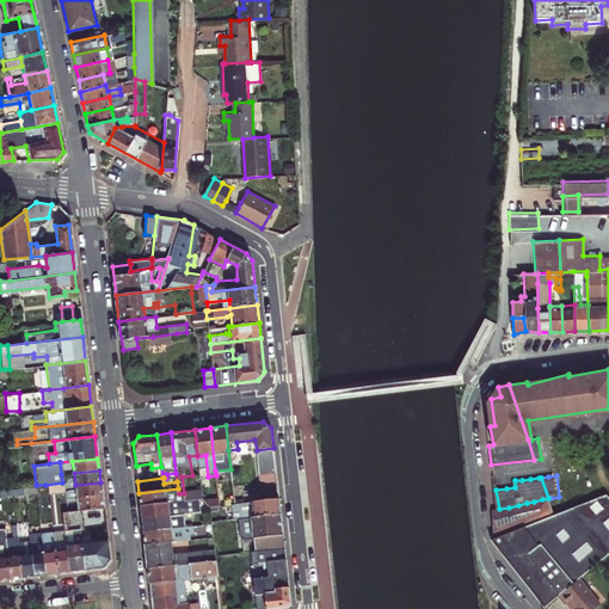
[(100,483),(75,485),(77,497),(102,494),(100,483)]
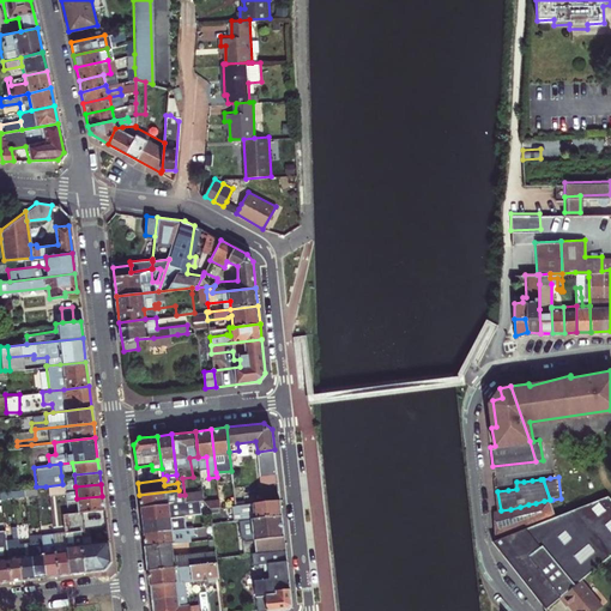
[(140,507),(167,503),(167,496),(180,495),(179,490),(139,495),(140,507)]
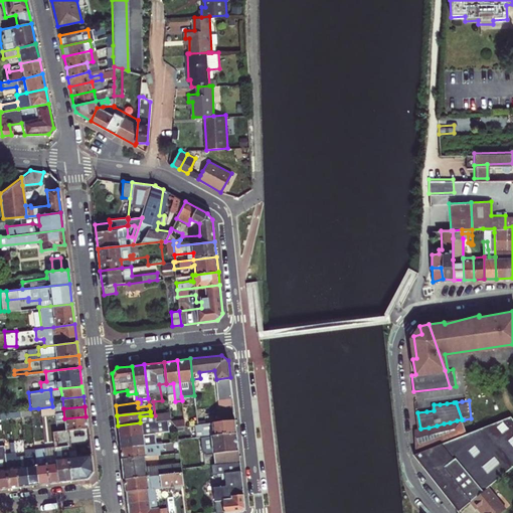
[(487,487),(512,465),(512,418),(510,415),(466,433),(468,438),(428,471),(458,510),(469,502),(487,487)]
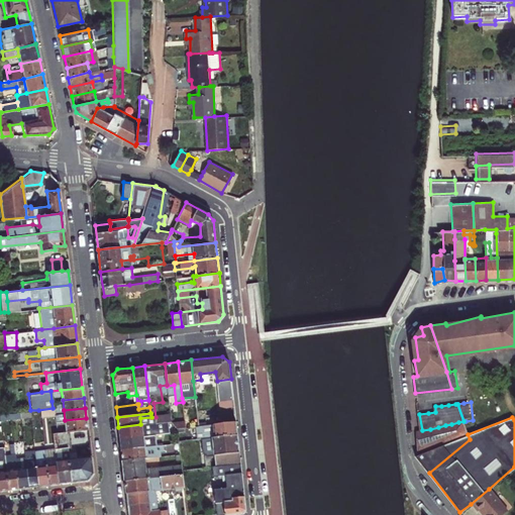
[(86,418),(65,420),(55,421),(56,427),(66,427),(67,431),(87,429),(86,418)]
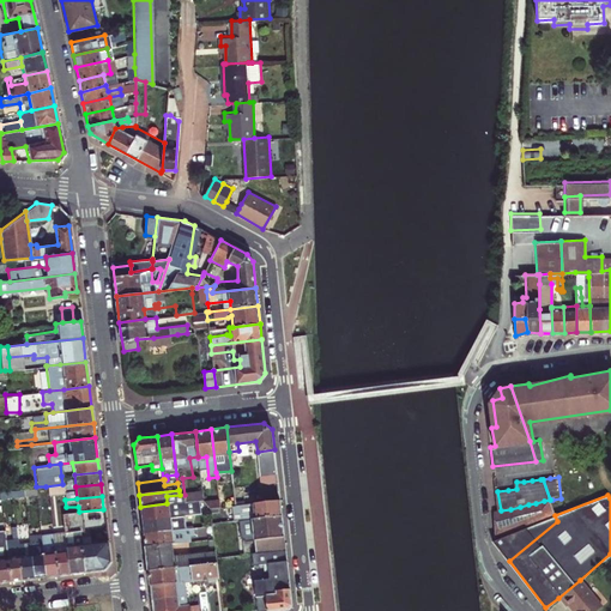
[(233,520),(239,519),(282,514),(279,498),(236,504),(236,513),(231,513),(233,520)]
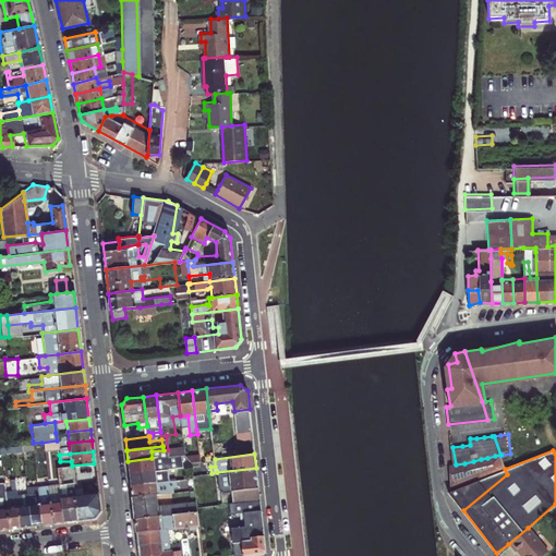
[(128,461),(130,473),(168,469),(167,461),(178,460),(178,455),(169,456),(152,458),(128,461)]
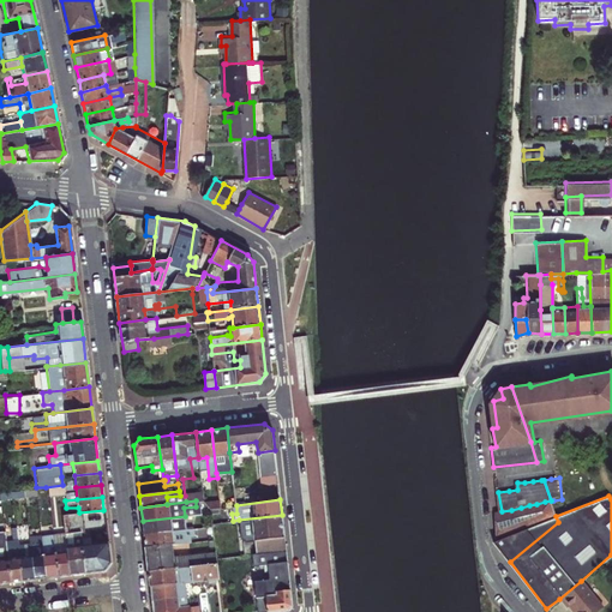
[(537,504),(529,505),(521,508),(511,510),(502,511),(495,514),(497,540),(556,516),(551,501),(545,502),(537,504)]
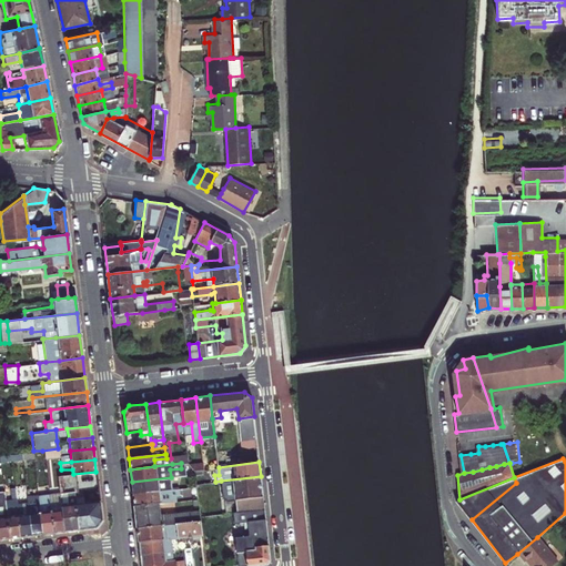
[(71,474),(72,484),(97,482),(95,472),(73,474),(71,474)]
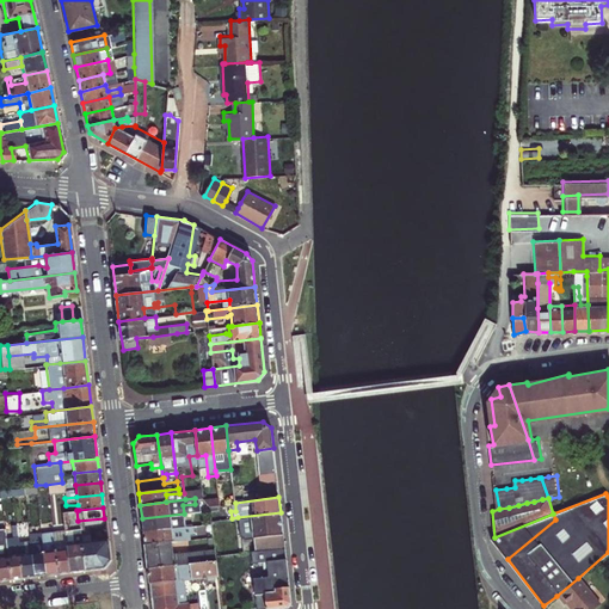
[(65,530),(79,529),(78,521),(77,510),(67,511),(62,511),(65,530)]
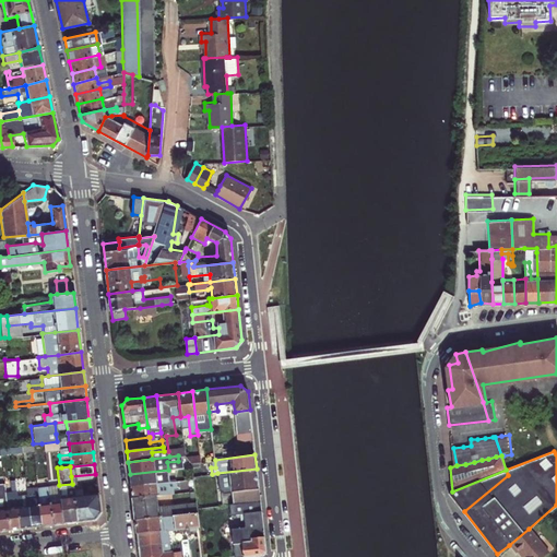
[(233,492),(234,504),(260,500),(257,469),(217,473),(220,489),(224,493),(233,492)]
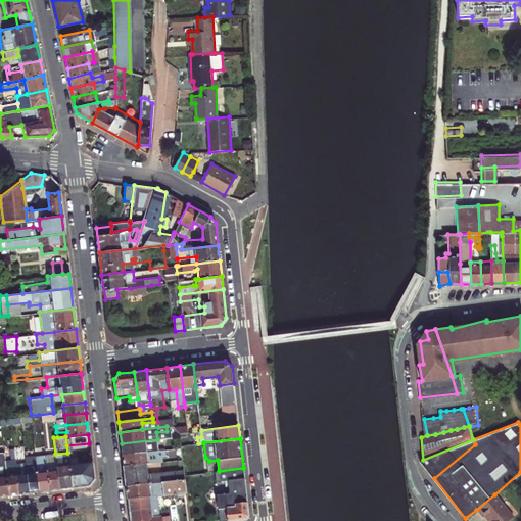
[(122,443),(123,455),(147,452),(147,446),(155,445),(155,443),(158,443),(157,439),(122,443)]
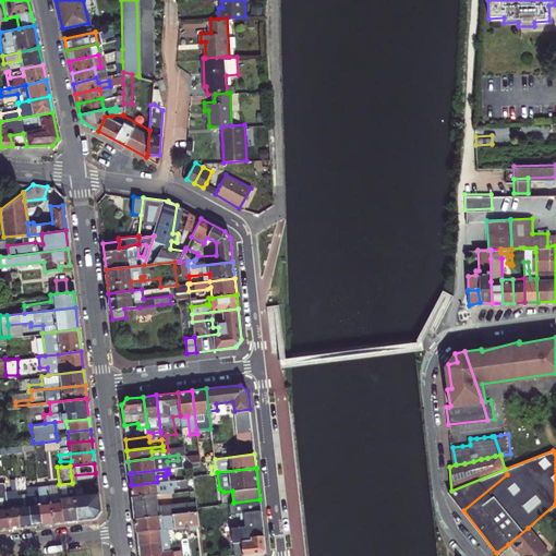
[(505,469),(451,491),(449,491),(463,510),(507,474),(505,469)]
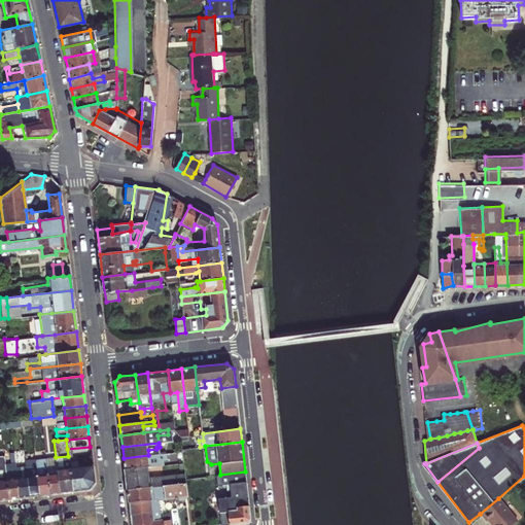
[(124,458),(125,469),(147,466),(159,465),(158,459),(161,458),(160,454),(148,455),(124,458)]
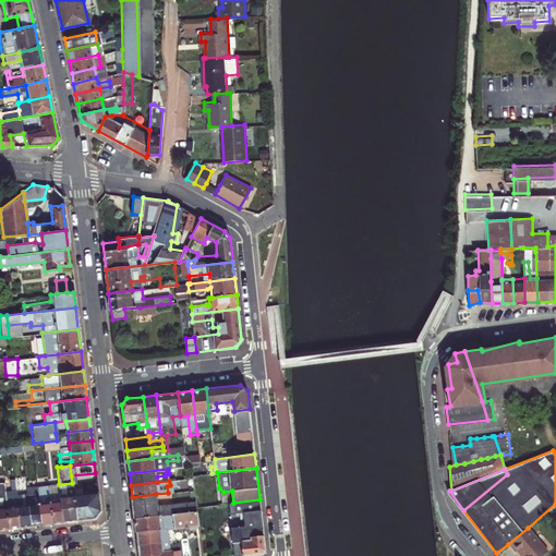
[(59,484),(63,521),(77,519),(73,494),(72,483),(59,484)]
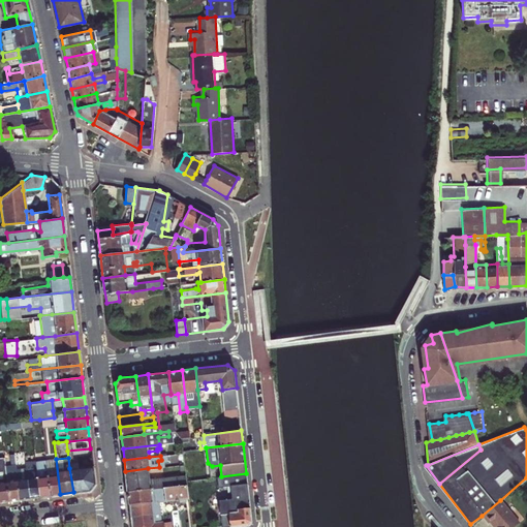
[(50,495),(60,494),(56,459),(45,460),(50,495)]
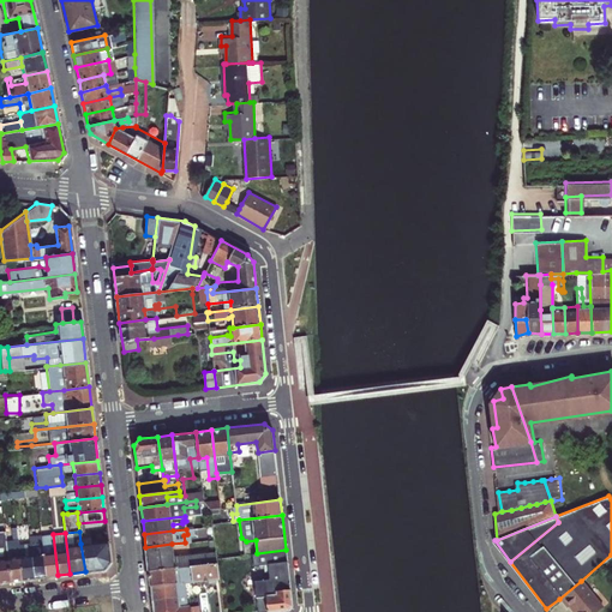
[(58,575),(53,534),(40,535),(41,545),(46,576),(58,575)]
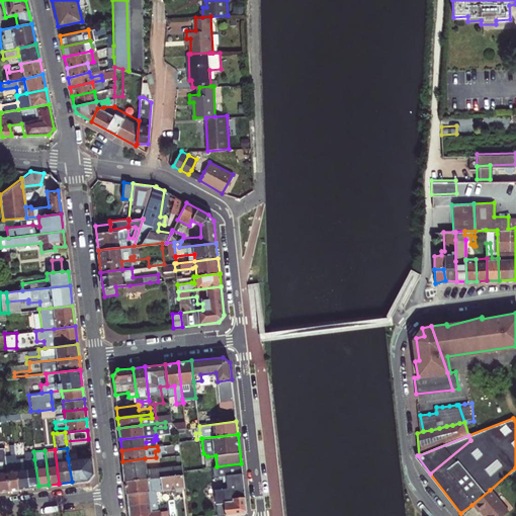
[(181,454),(168,455),(170,469),(183,467),(182,461),(181,454)]
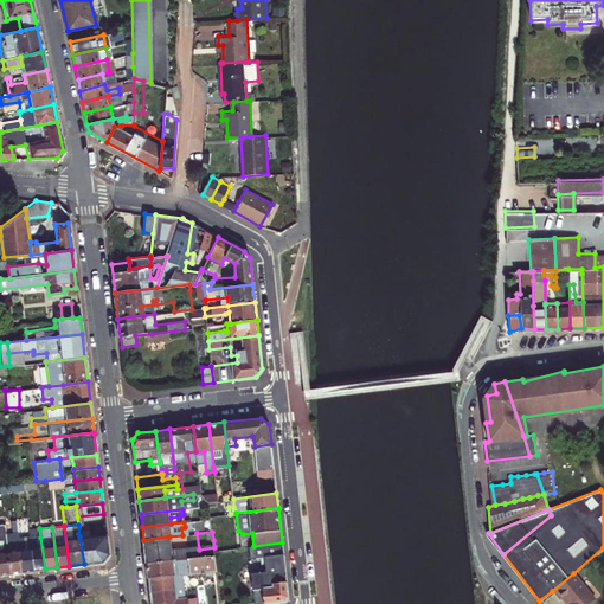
[(105,534),(79,537),(84,564),(102,563),(109,554),(105,534)]
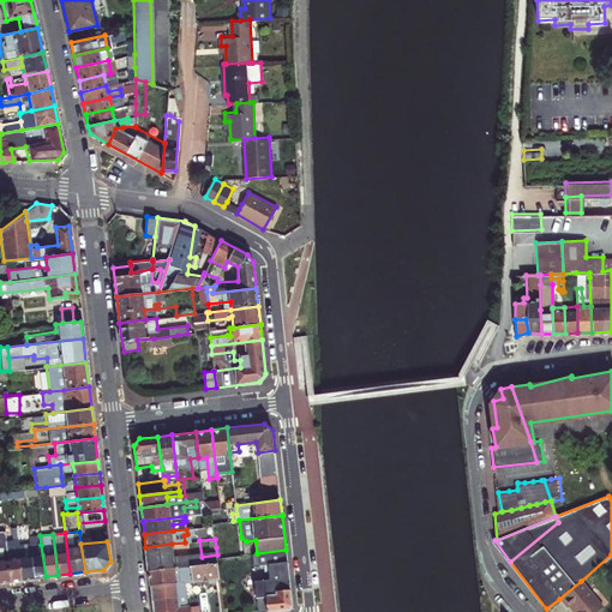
[(145,547),(149,571),(219,563),(217,558),(217,555),(202,557),(174,561),(172,544),(145,547)]
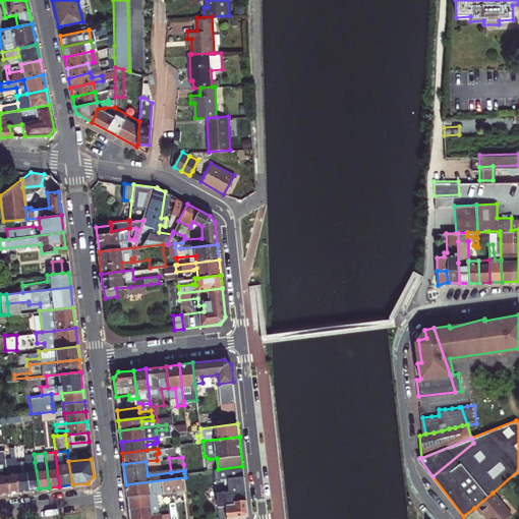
[(25,463),(25,464),(29,489),(39,488),(35,462),(25,463)]
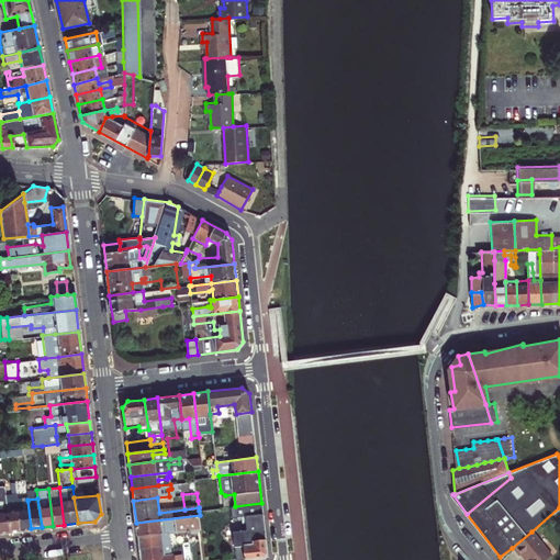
[(31,528),(28,501),(15,503),(20,530),(31,528)]
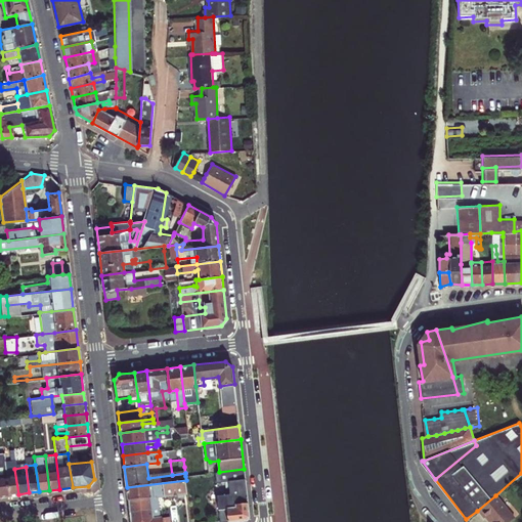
[(18,494),(14,469),(4,470),(8,495),(18,494)]
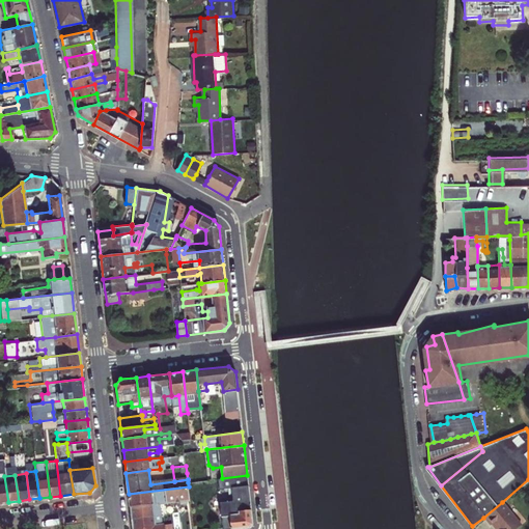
[(247,475),(222,478),(219,478),(220,488),(231,486),(233,501),(220,502),(221,512),(251,508),(247,475)]
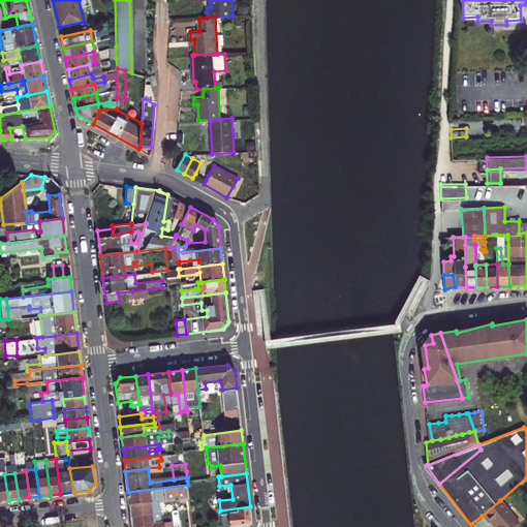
[(0,500),(8,500),(4,474),(0,474),(0,500)]
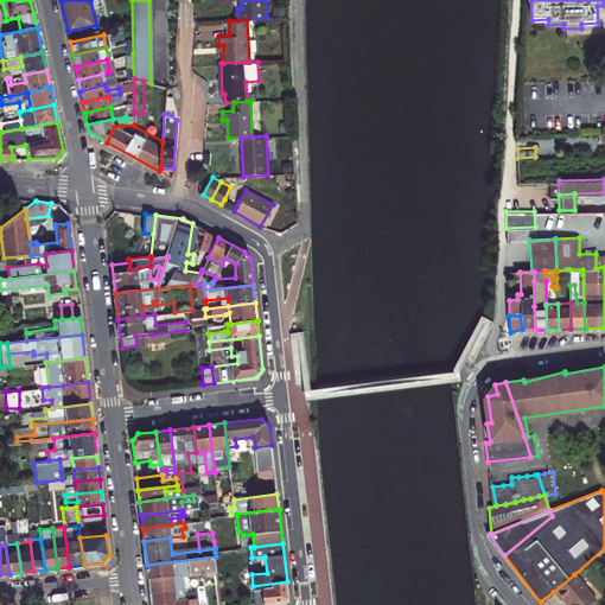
[(183,574),(217,571),(216,561),(216,556),(147,565),(151,604),(188,604),(188,598),(184,598),(184,596),(185,594),(183,574)]
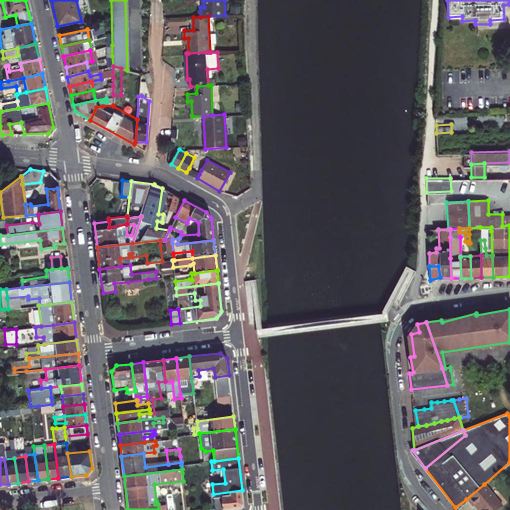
[(191,471),(182,473),(183,481),(184,486),(193,484),(191,471)]
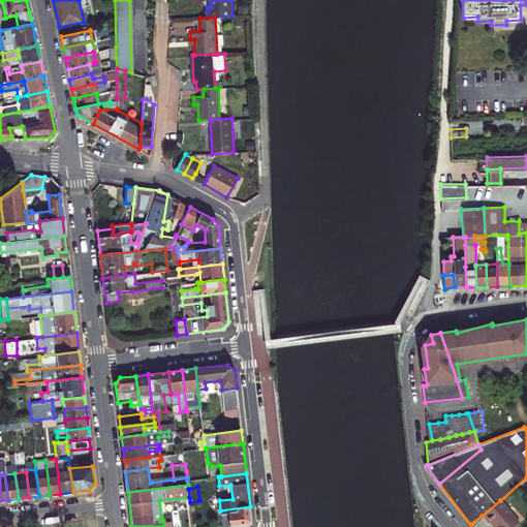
[(500,500),(482,516),(488,523),(490,521),(494,526),(513,526),(519,523),(500,500)]
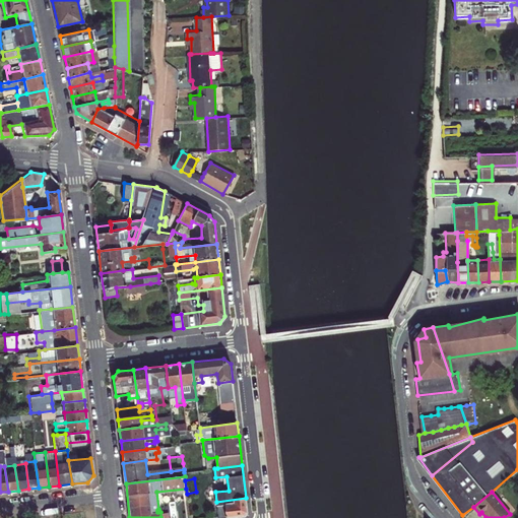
[(217,517),(221,517),(245,515),(247,511),(246,498),(216,502),(216,505),(225,504),(225,509),(217,510),(217,517)]
